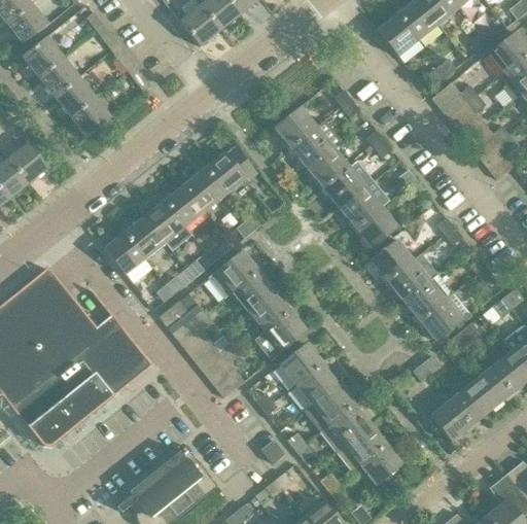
[(0,0),(0,15),(6,24),(31,4),(28,0),(0,0)]
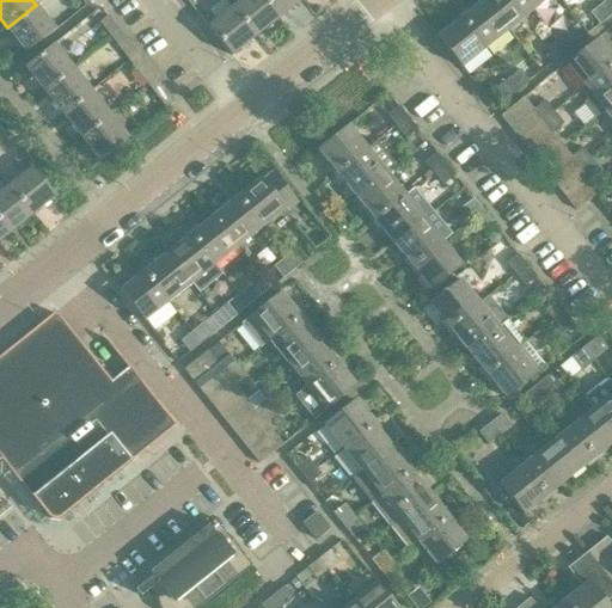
[(238,0),(231,6),(255,35),(277,17),(263,0),(238,0)]
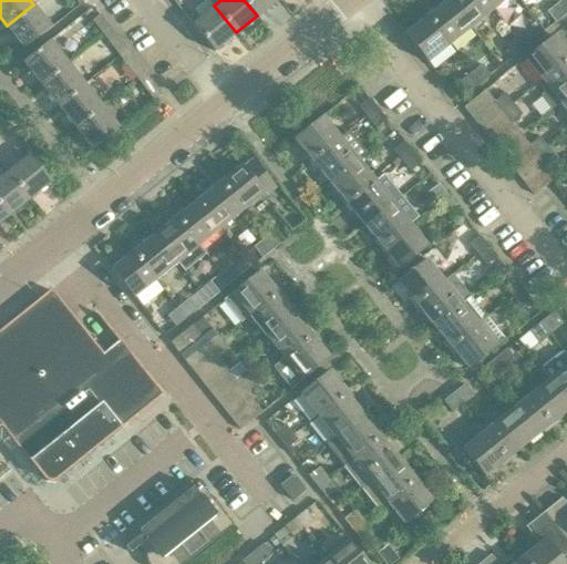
[(244,0),(257,16),(276,0),(244,0)]
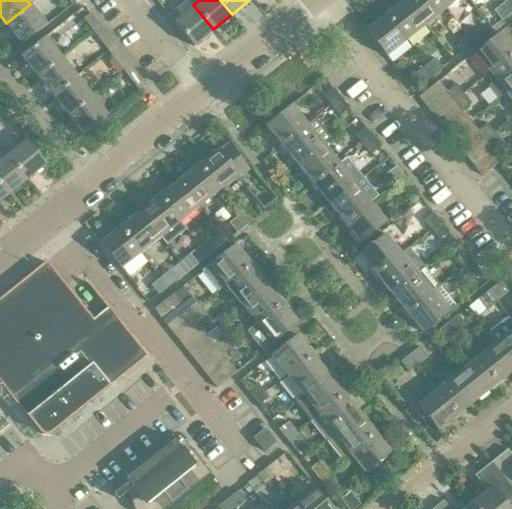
[(401,0),(385,13),(405,39),(425,23),(407,0),(401,0)]
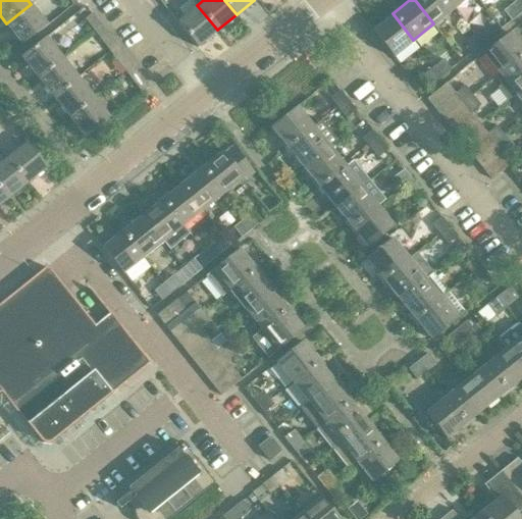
[(415,0),(433,23),(453,7),(447,0),(415,0)]
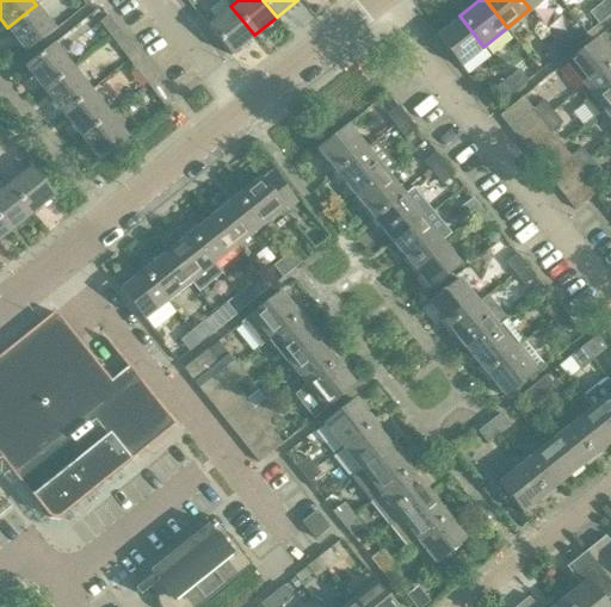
[(602,0),(600,1),(610,13),(610,11),(610,0),(602,0)]
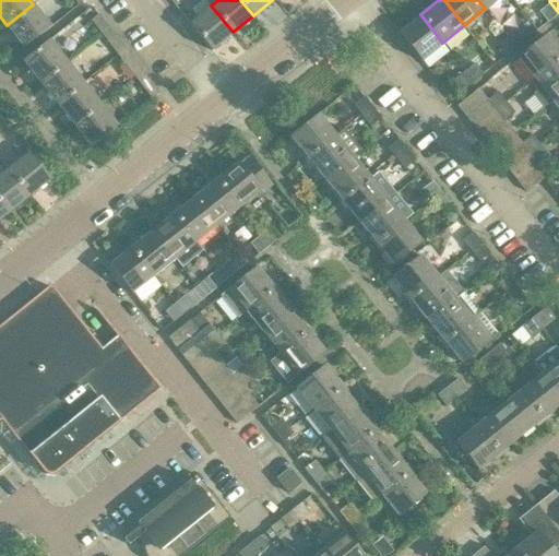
[(558,12),(549,1),(538,10),(547,20),(558,12)]
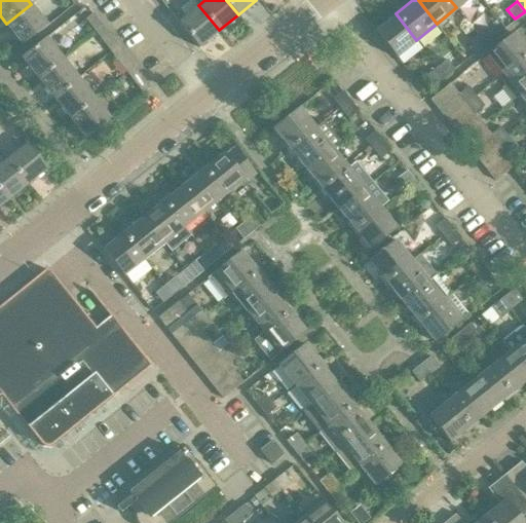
[(31,4),(6,24),(23,44),(47,24),(31,4)]
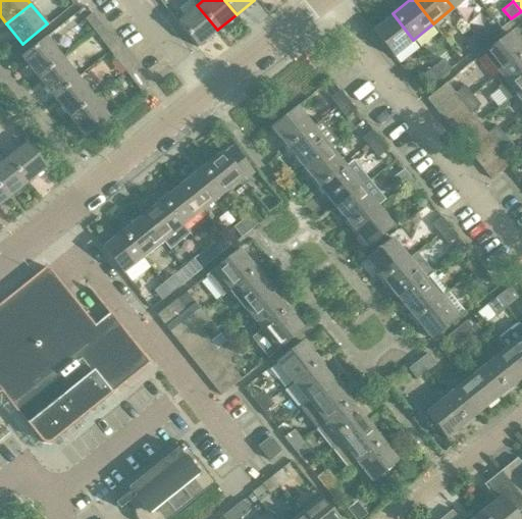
[(217,30),(197,5),(177,21),(197,46),(217,30)]
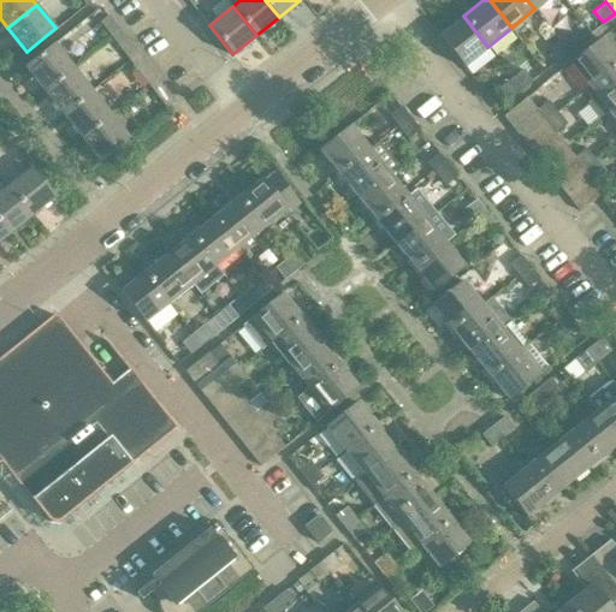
[(456,22),(439,35),(463,66),(487,47),(463,16),(461,12),(454,18),(456,22)]
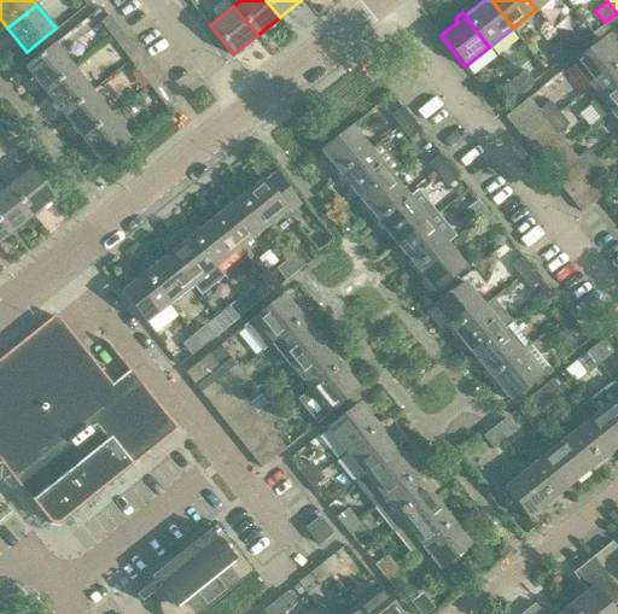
[(108,15),(99,21),(111,36),(120,29),(108,15)]
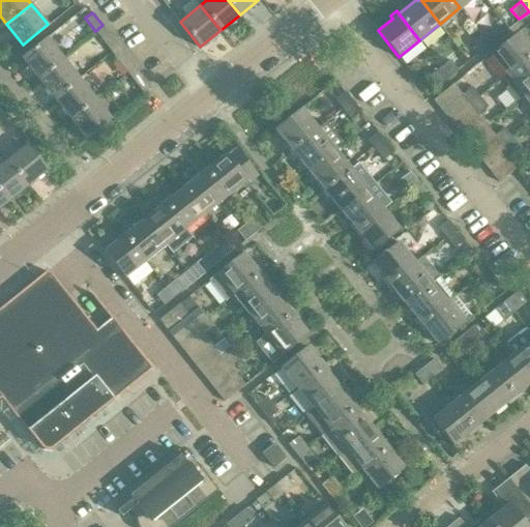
[(490,26),(480,33),(489,44),(498,35),(490,26)]
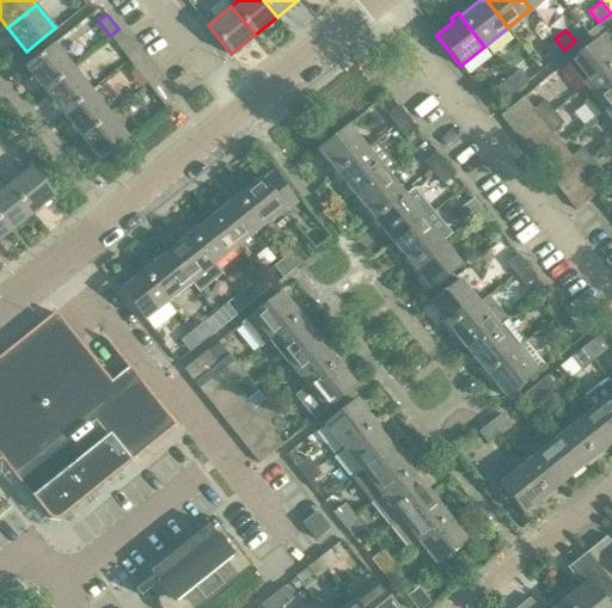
[(597,36),(567,61),(586,85),(611,62),(611,50),(610,53),(597,36)]
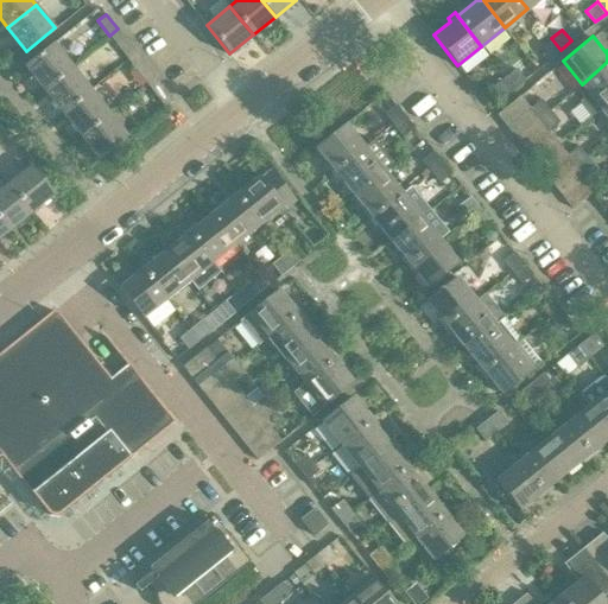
[(125,37),(116,44),(128,58),(135,52),(125,37)]
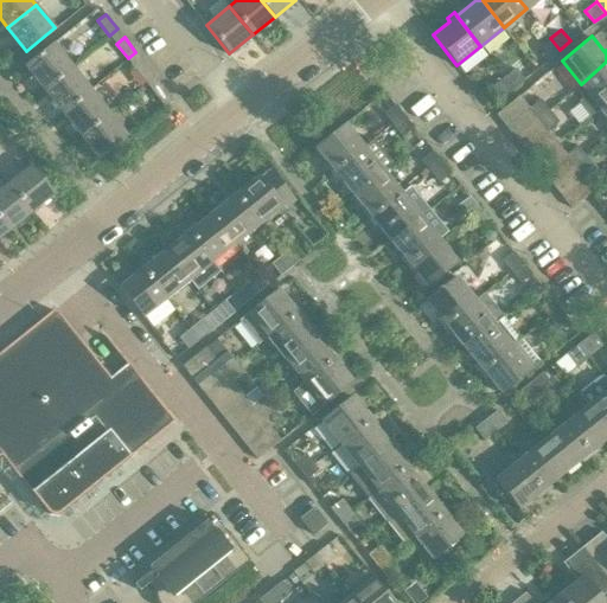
[(560,50),(550,38),(540,47),(548,58),(560,50)]
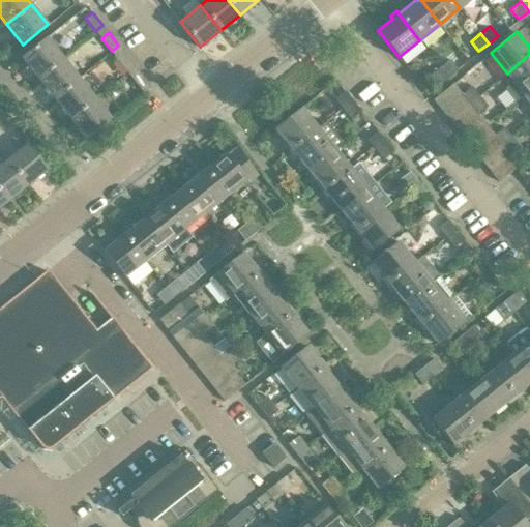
[(22,56),(37,76),(62,57),(47,36),(22,56)]
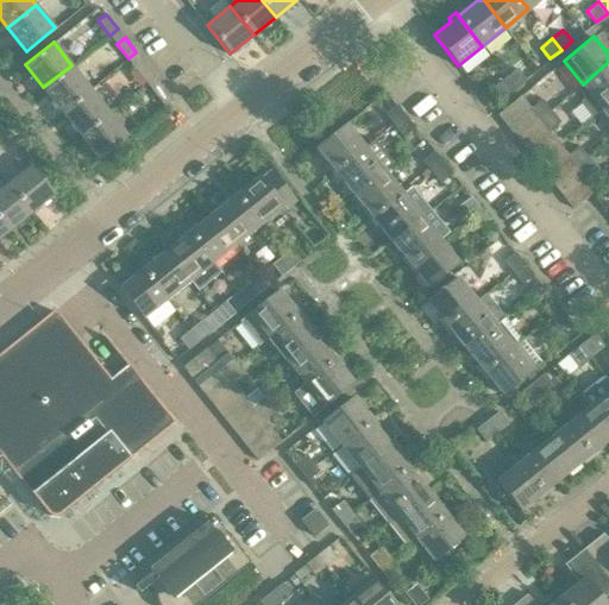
[(143,61),(135,67),(146,82),(155,75),(143,61)]
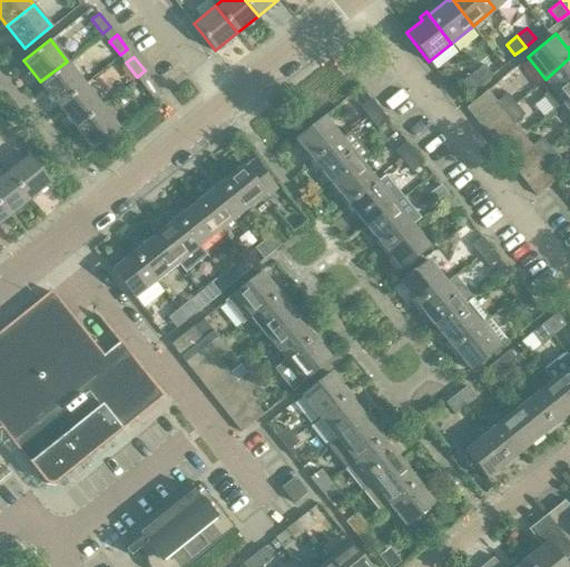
[(551,87),(542,94),(553,107),(562,100),(569,94),(569,58),(546,79),(551,87)]
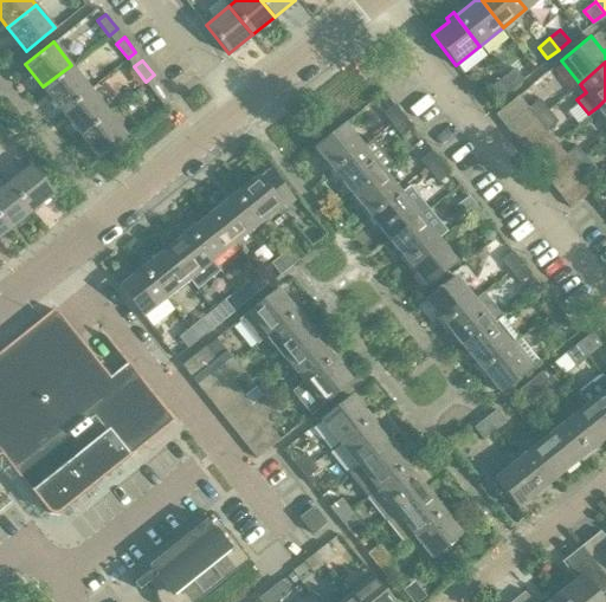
[(43,86),(62,110),(90,88),(71,65),(43,86)]
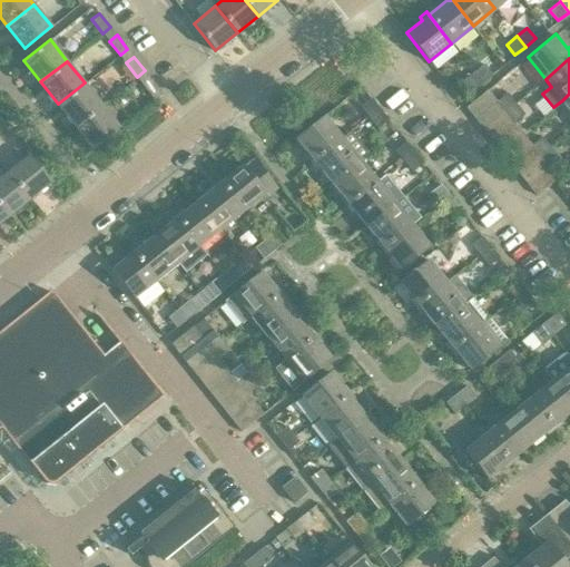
[(483,62),(473,70),(482,81),(492,74),(483,62)]
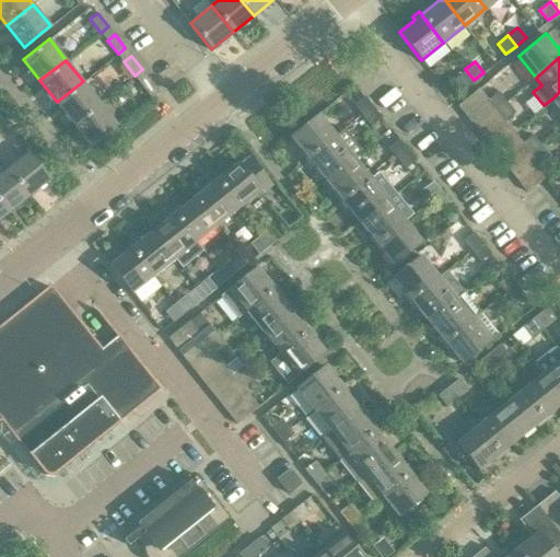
[(474,80),(465,69),(454,78),(463,89),(474,80)]
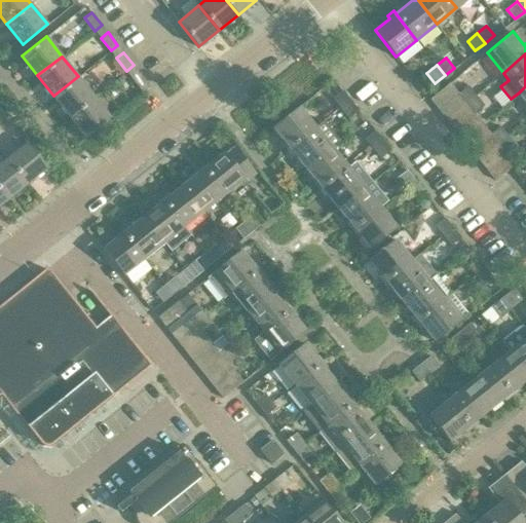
[(139,72),(133,78),(143,91),(144,90),(150,85),(139,72)]
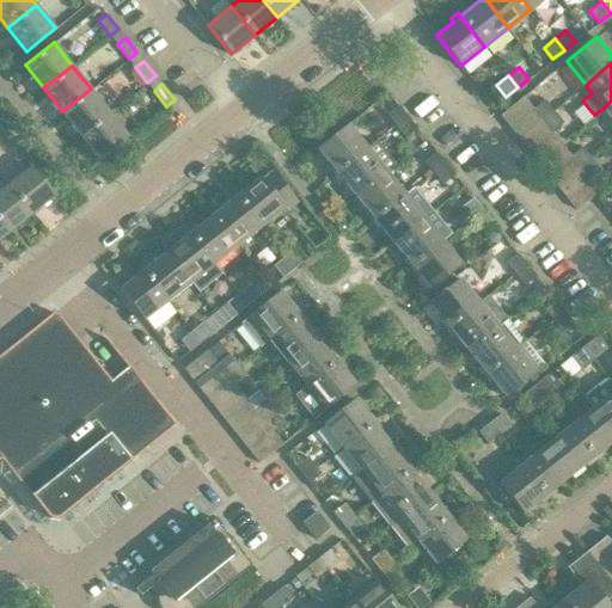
[(62,111),(80,135),(109,112),(91,88),(62,111)]
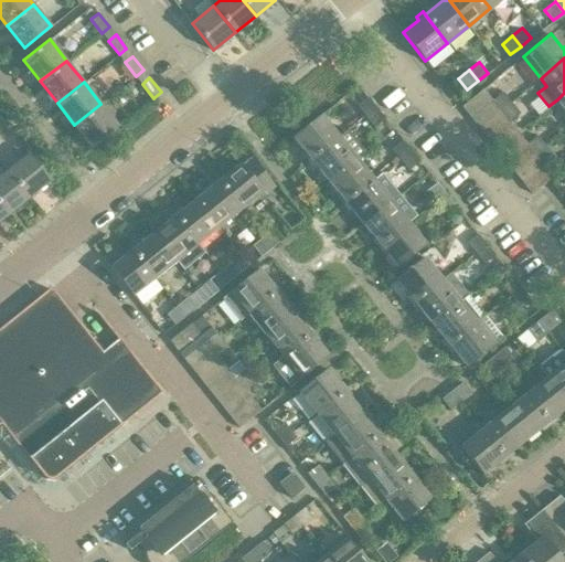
[(461,105),(470,115),(492,98),(483,87),(461,105)]
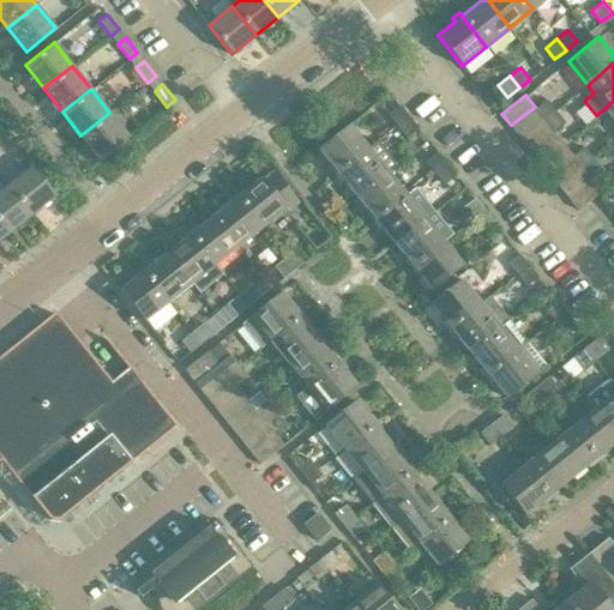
[(535,108),(543,118),(543,119),(555,109),(547,98),(535,107),(535,108)]
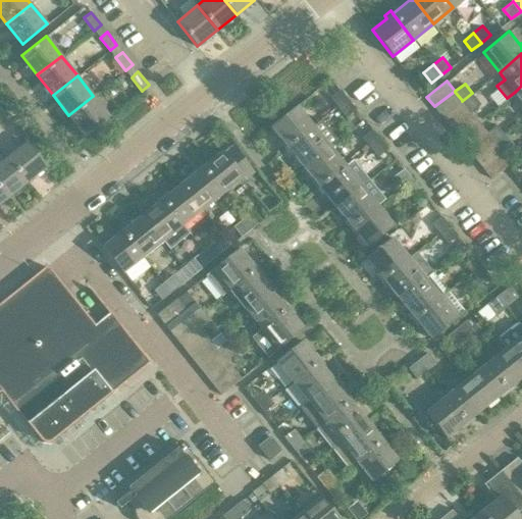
[(329,96),(337,106),(348,98),(340,88),(329,96)]
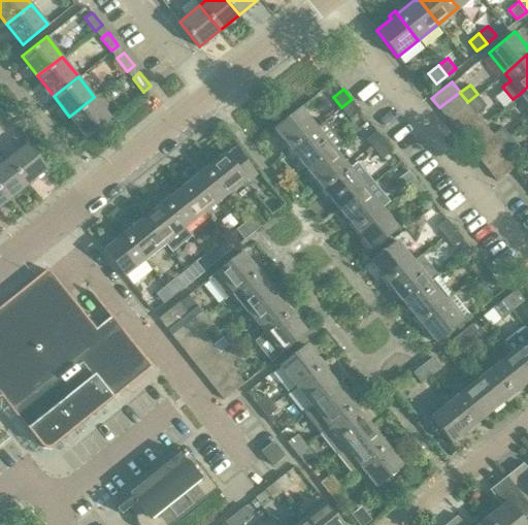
[(439,107),(447,117),(467,101),(460,93),(460,92),(439,107)]
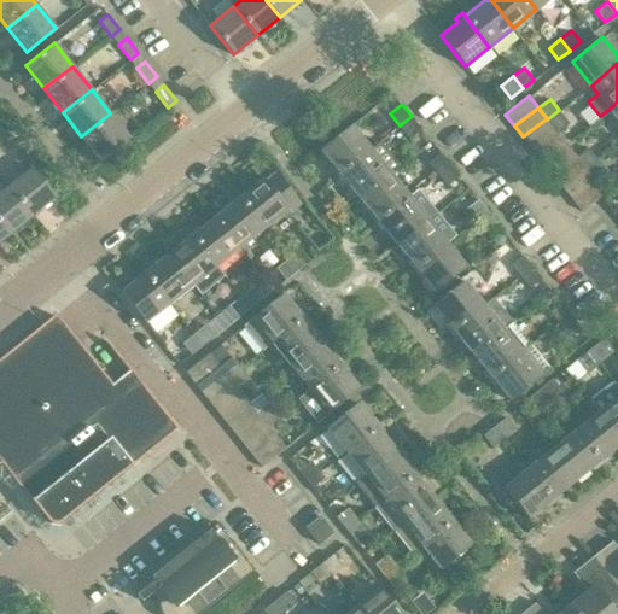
[(547,120),(555,129),(557,130),(569,122),(559,110),(547,120)]
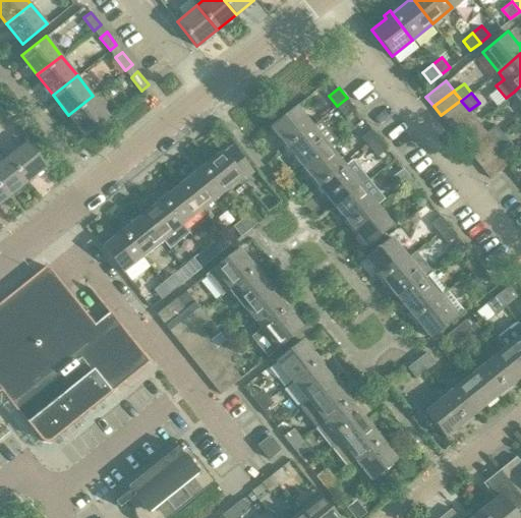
[(93,96),(68,115),(84,135),(109,116),(93,96)]
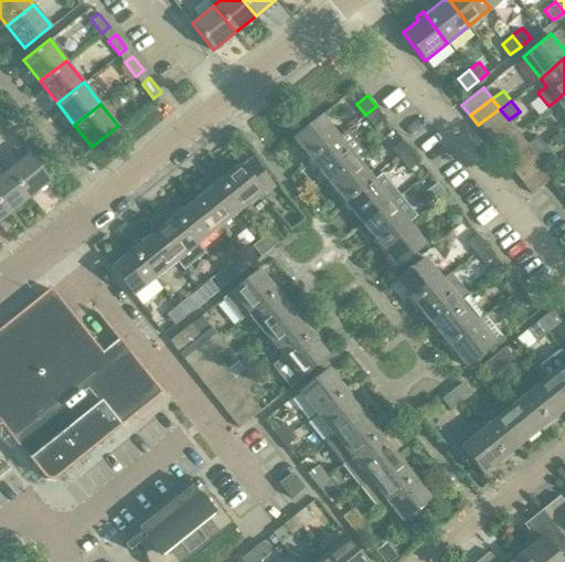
[(376,106),(365,115),(374,125),(384,116),(376,106)]
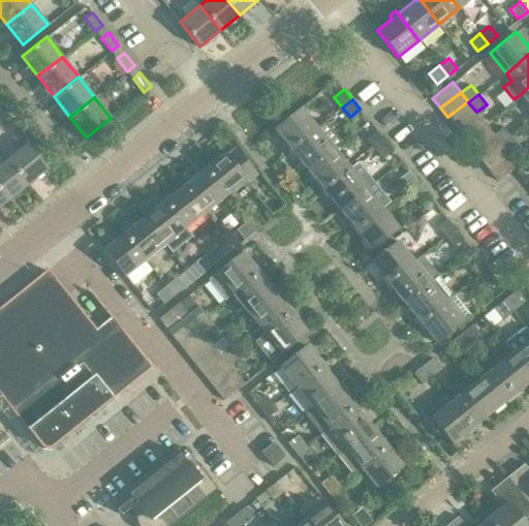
[(447,117),(455,126),(475,111),(468,102),(468,101),(447,117)]
